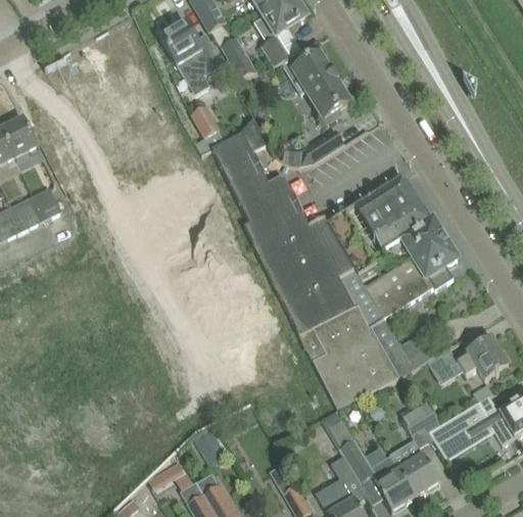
[(191,0),(209,32),(212,30),(225,22),(226,22),(211,0),(191,0)]
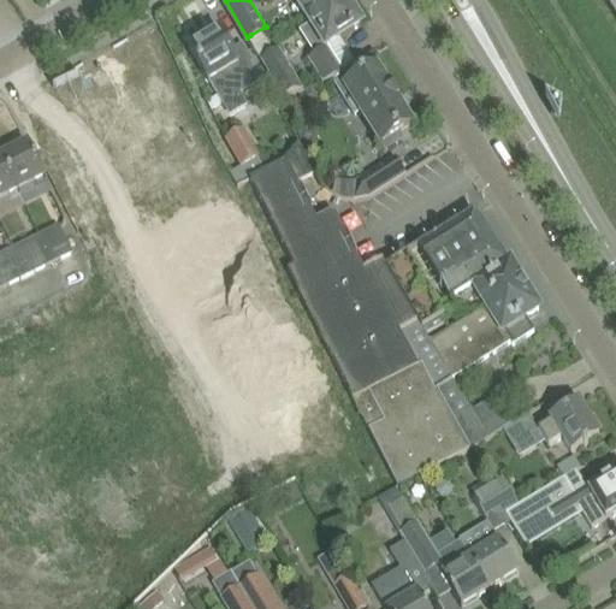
[(298,0),(304,10),(320,0),(298,0)]
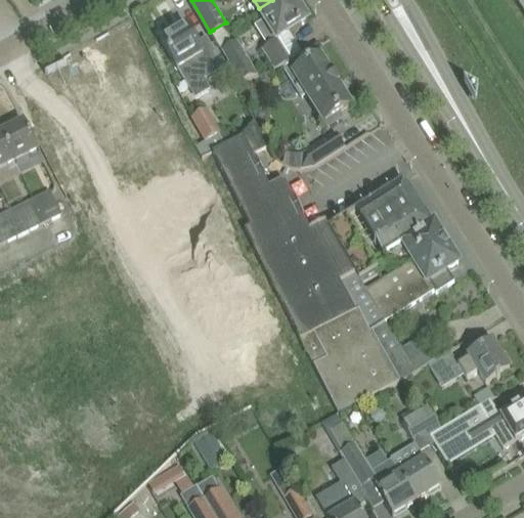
[(318,41),(303,50),(289,29),(307,17),(304,12),(305,8),(302,3),(298,2),(297,0),(272,0),(259,8),(264,16),(256,20),(269,43),(262,47),(274,67),(282,65),(282,63),(318,41)]
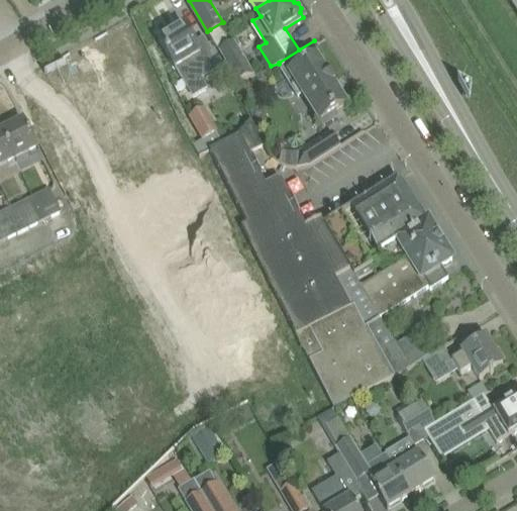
[(159,35),(187,84),(194,95),(210,85),(203,74),(222,63),(207,38),(197,44),(183,21),(159,35)]
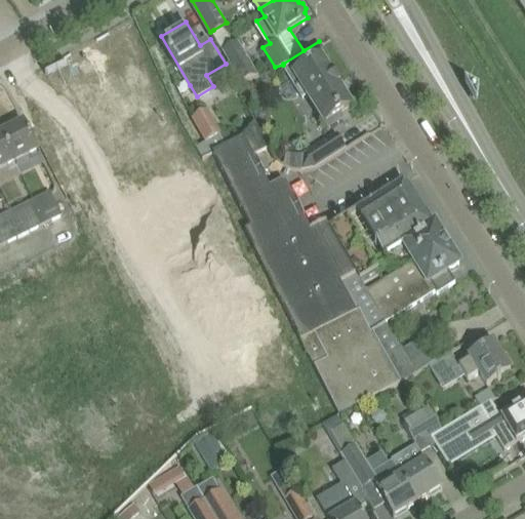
[(235,39),(226,23),(213,30),(224,46),(235,39)]
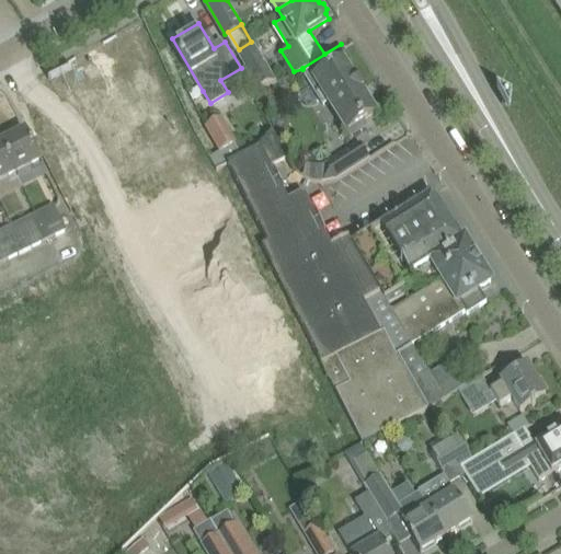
[(276,77),(254,39),(251,42),(239,49),(237,50),(256,83),(276,77)]
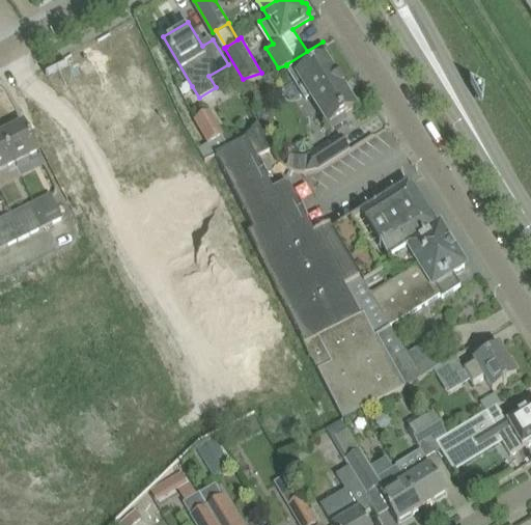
[(330,53),(323,42),(286,64),(286,65),(306,95),(311,92),(331,123),(346,114),(344,111),(356,104),(326,56),(330,53)]
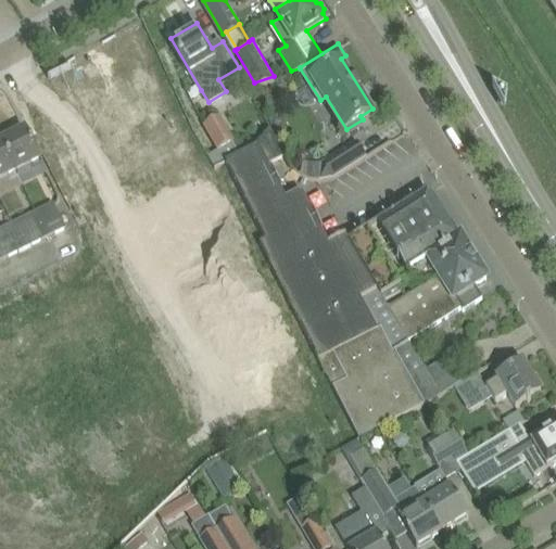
[(218,113),(203,120),(218,145),(232,138),(218,113)]
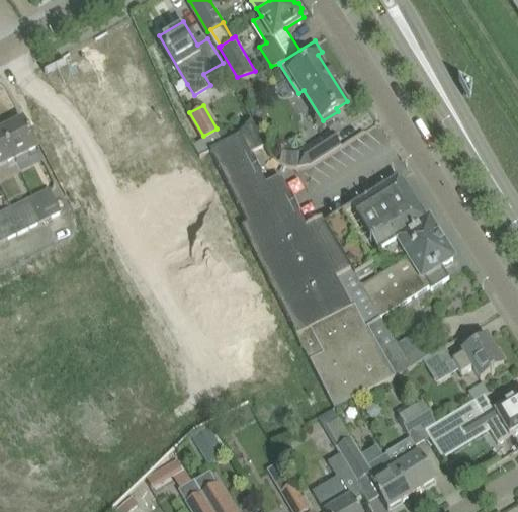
[(37,146),(27,125),(22,116),(21,116),(22,118),(1,129),(15,157),(37,146)]
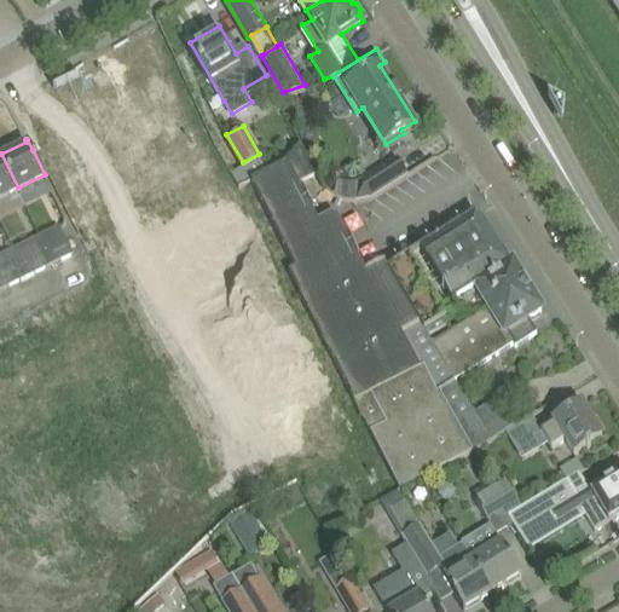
[(289,266),(354,397),(423,362),(404,327),(418,318),(387,264),(388,264),(385,257),(364,267),(357,253),(359,252),(347,226),(345,227),(335,208),(317,217),(312,207),(313,206),(302,182),(301,183),(299,179),(317,171),(301,140),(288,159),(277,163),(267,168),(250,177),(252,177),(295,264),(289,266)]
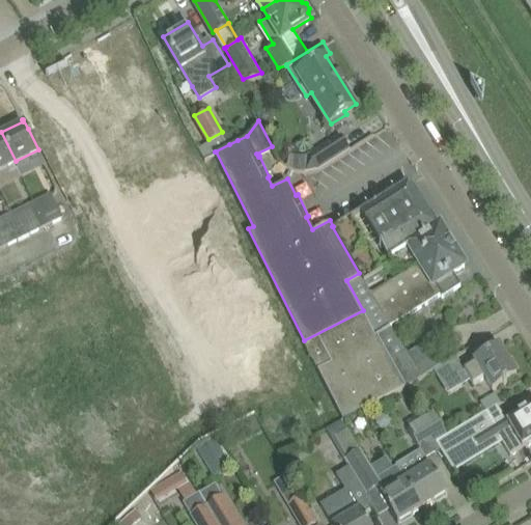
[(0,168),(16,161),(1,132),(0,132),(0,168)]
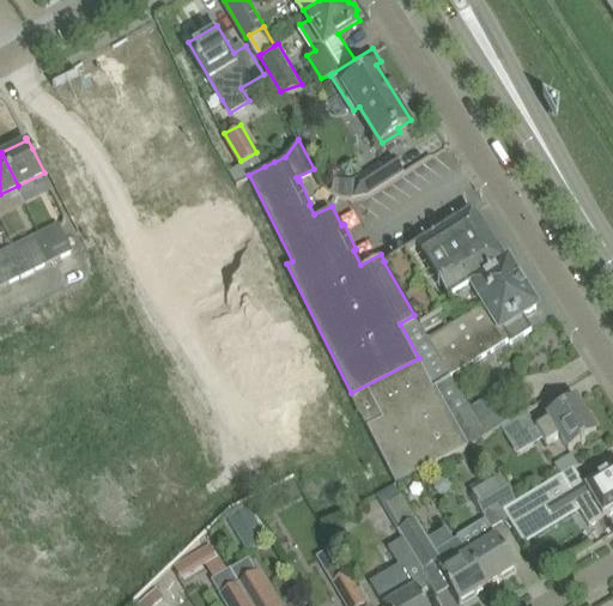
[(241,161),(228,169),(235,182),(248,175),(265,167),(256,152),(241,161)]
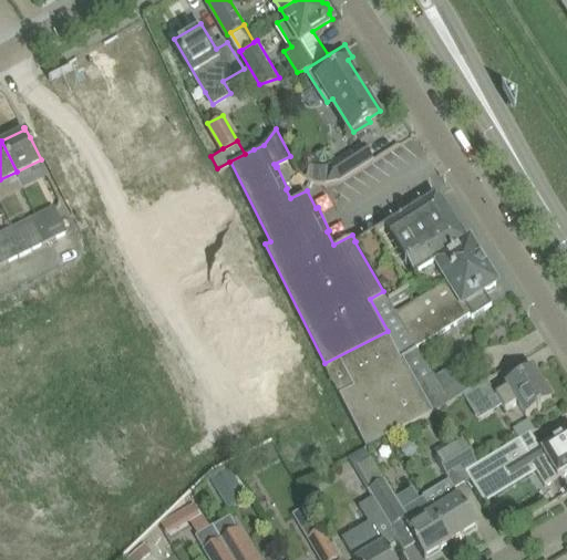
[(328,179),(339,177),(372,156),(361,141),(329,162),(318,161),(316,178),(327,180),(328,179)]
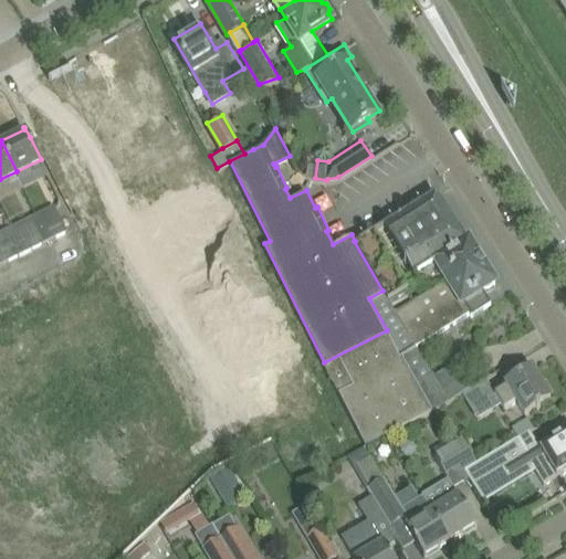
[(383,291),(467,239),(437,190),(385,222),(377,227),(355,241),(354,241),(383,291)]
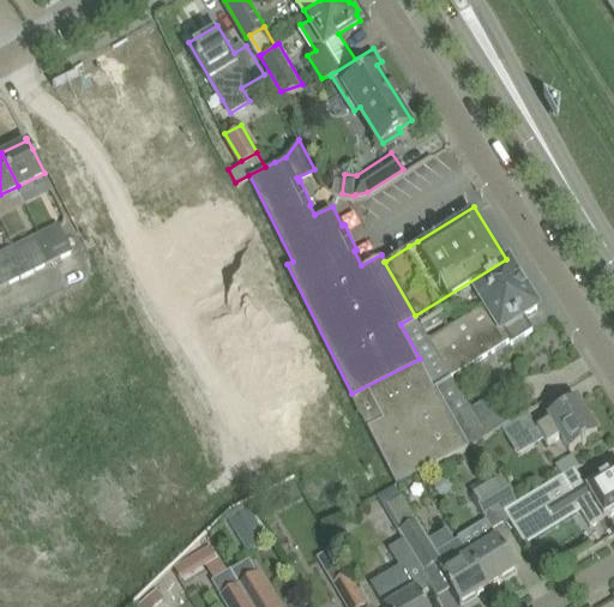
[(59,220),(36,230),(50,259),(72,247),(59,220)]
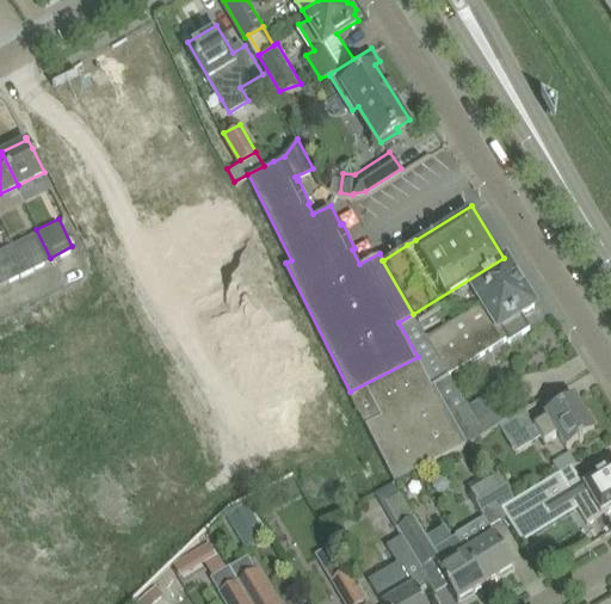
[(28,269),(50,258),(36,229),(13,241),(28,269)]
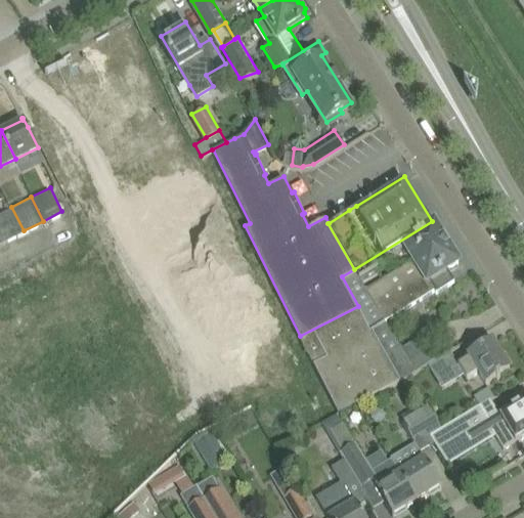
[(11,207),(0,212),(0,231),(4,240),(24,230),(11,207)]
